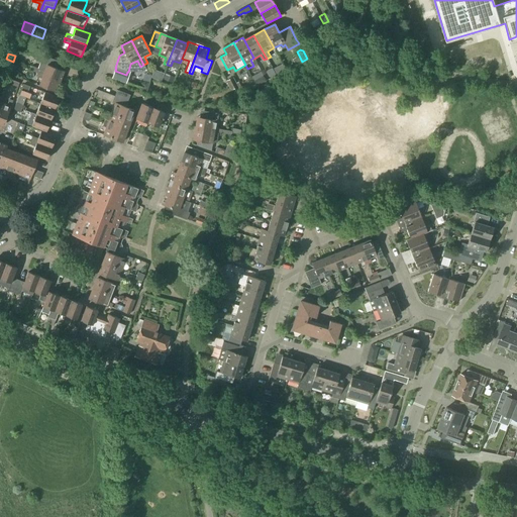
[(221,72),(227,70),(220,57),(215,60),(221,72)]
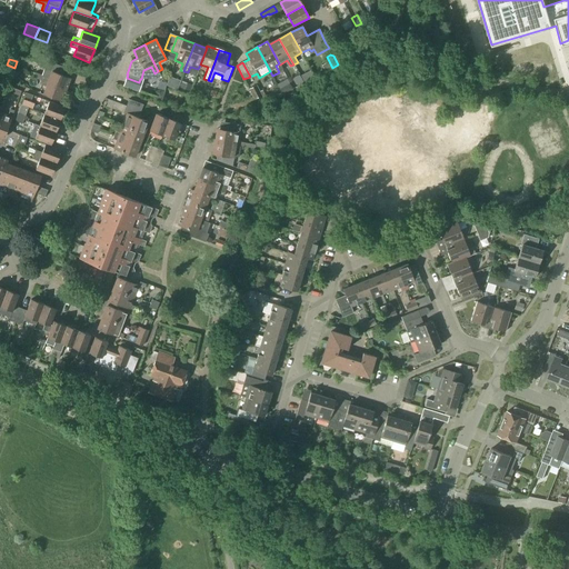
[(66,89),(70,78),(66,77),(69,69),(52,63),(50,69),(45,68),(42,76),(36,73),(33,78),(66,89)]
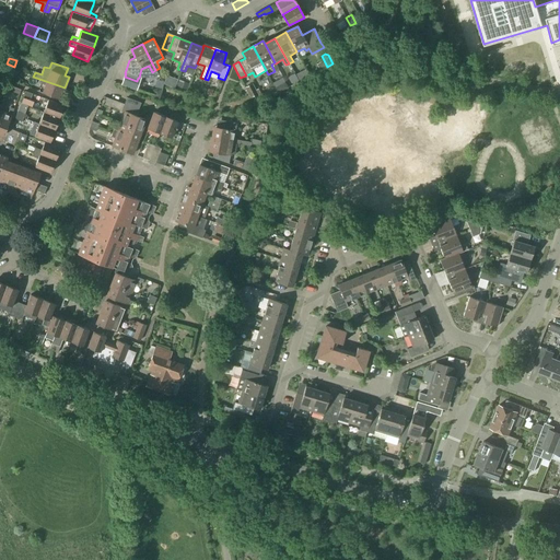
[(11,80),(14,70),(4,66),(0,76),(11,80)]
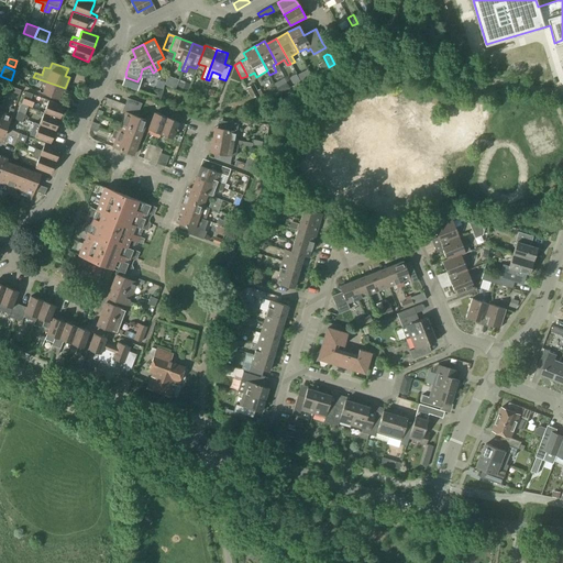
[(40,79),(39,84),(45,86),(42,94),(61,100),(65,88),(40,79)]
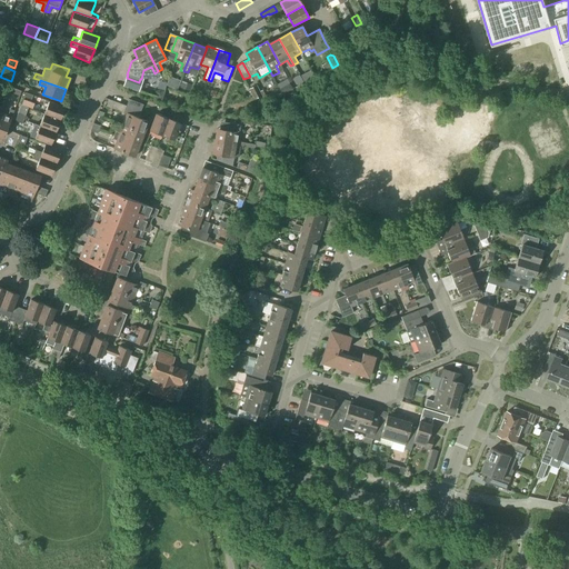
[(190,91),(192,85),(181,81),(179,88),(190,91)]
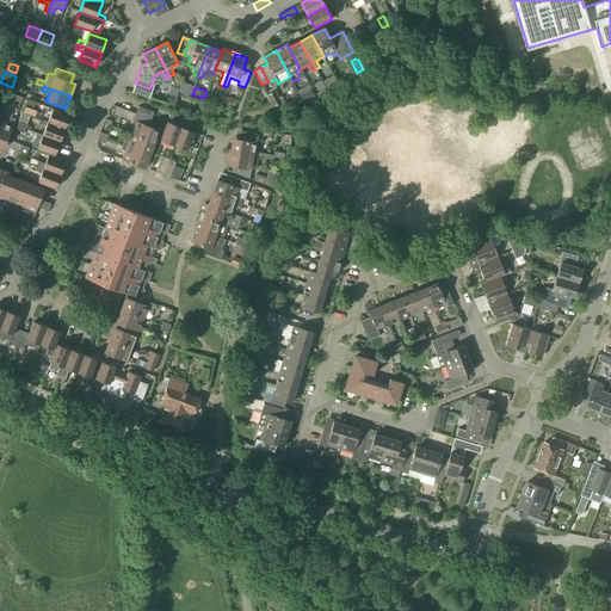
[(301,96),(304,102),(314,96),(312,90),(301,96)]
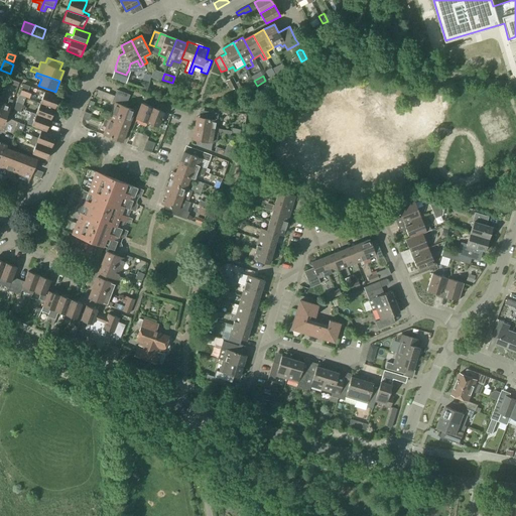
[(230,89),(239,89),(233,77),(225,81),(230,89)]
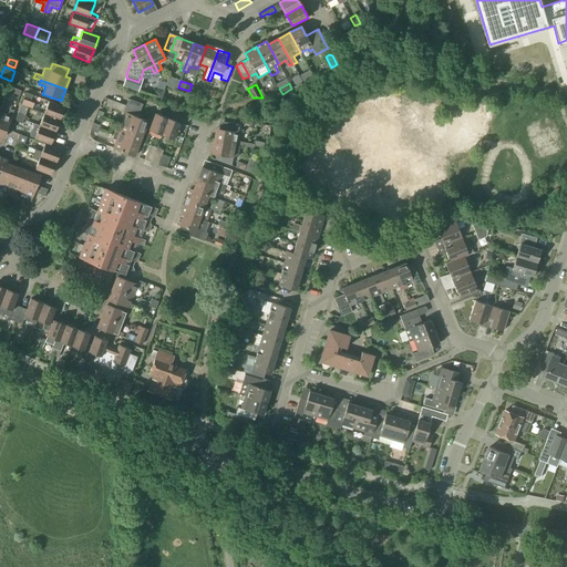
[(19,95),(21,91),(11,86),(9,92),(19,95)]
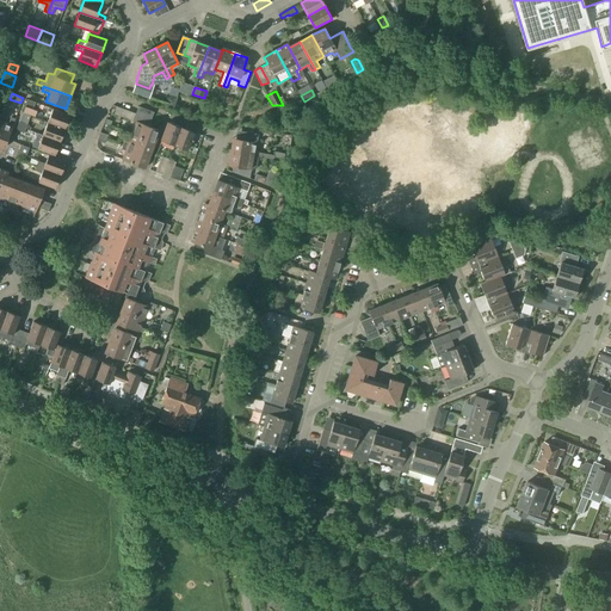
[(65,129),(71,116),(53,110),(48,123),(65,129)]
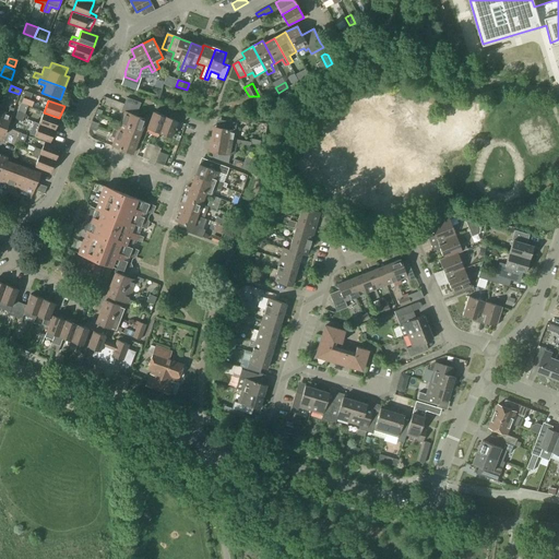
[(120,123),(141,131),(145,120),(135,117),(139,109),(123,104),(117,102),(114,108),(125,113),(120,123)]
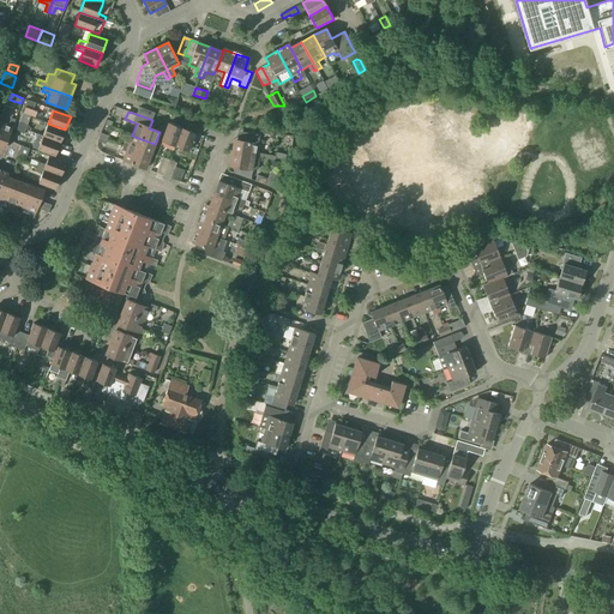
[(0,122),(0,149),(4,150),(16,120),(11,118),(8,126),(0,122)]
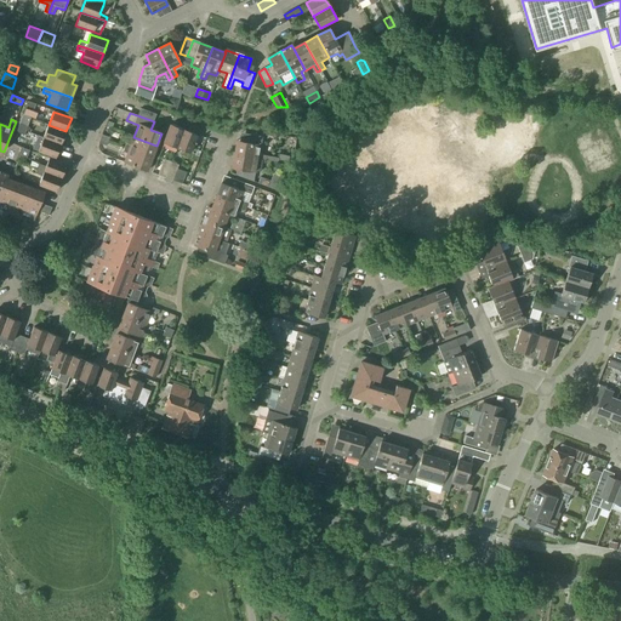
[(61,144),(66,131),(49,125),(44,138),(61,144)]
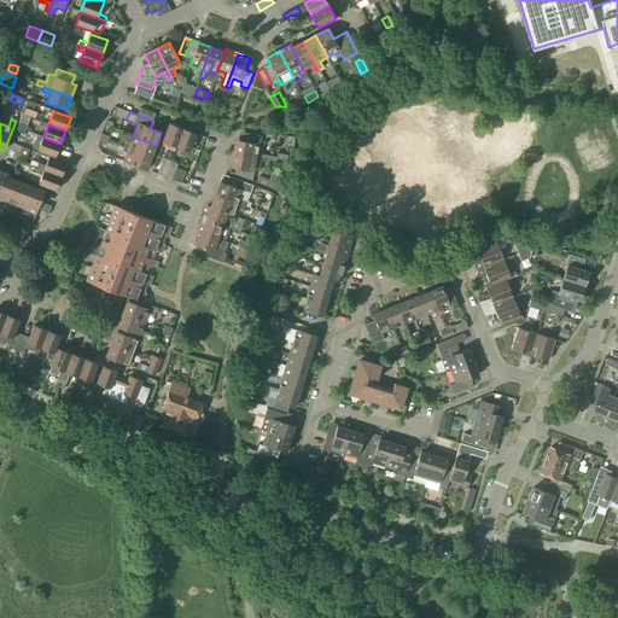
[(176,146),(182,129),(169,124),(162,141),(176,146)]
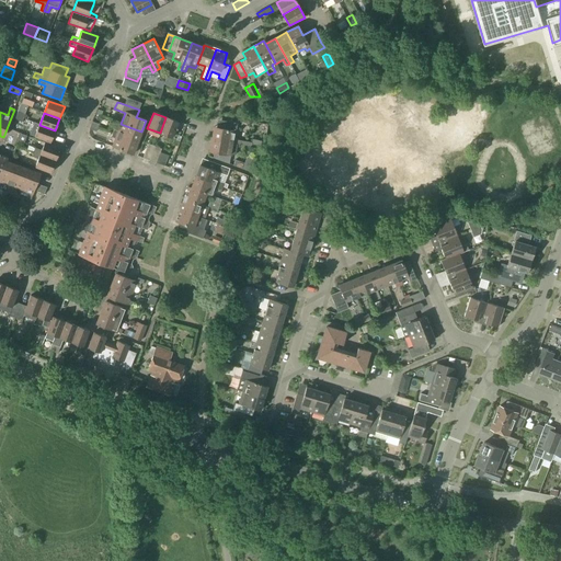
[(172,138),(178,123),(165,117),(160,133),(172,138)]
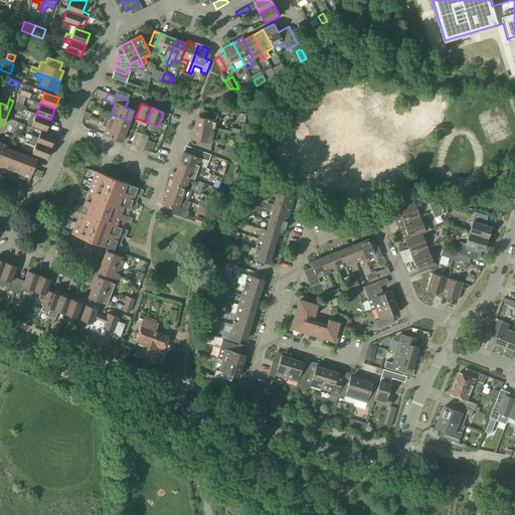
[(217,114),(200,110),(198,118),(195,118),(194,129),(217,133),(220,133),(230,135),(231,134),(238,135),(239,129),(232,128),(231,131),(215,128),(216,121),(217,114)]
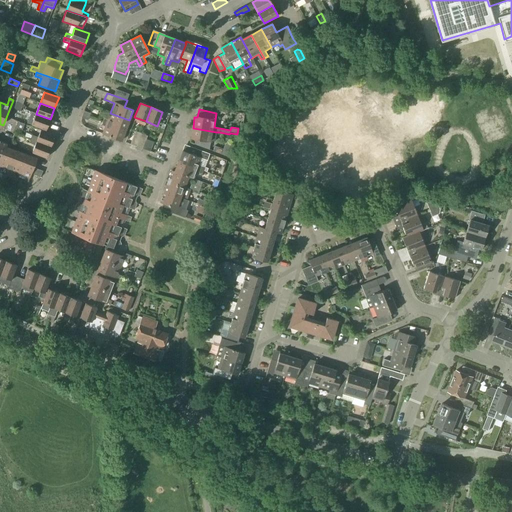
[(32,125),(46,130),(50,119),(36,114),(32,112),(27,123),(32,125)]
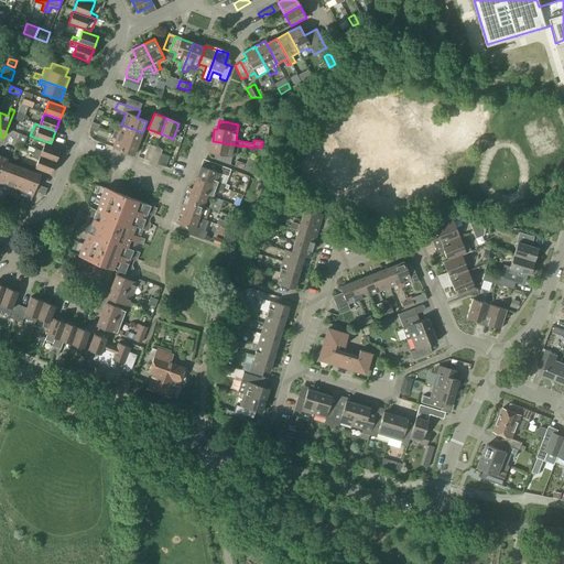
[(138,144),(142,132),(121,125),(118,132),(115,130),(112,134),(138,144)]
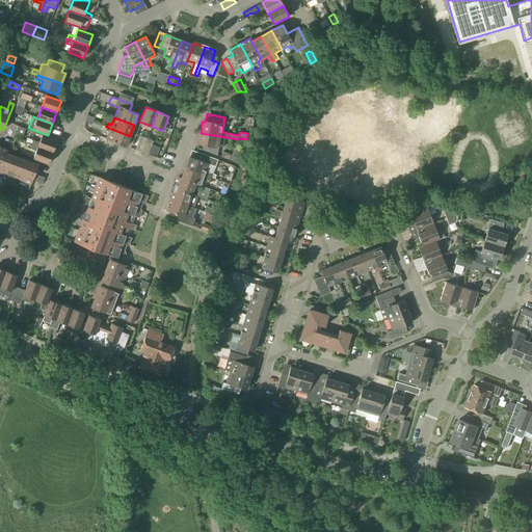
[(23,136),(25,129),(20,127),(17,134),(23,136)]
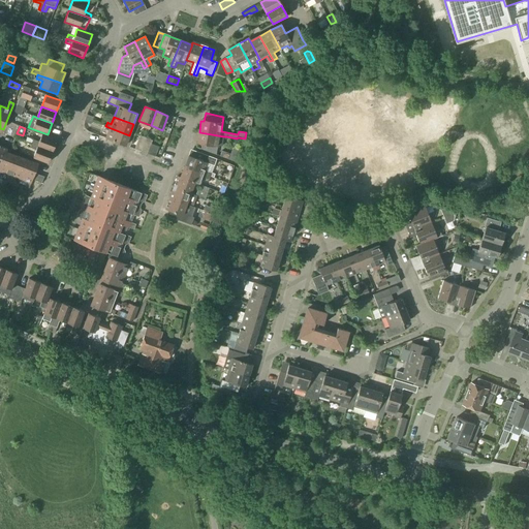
[(125,146),(129,135),(105,126),(104,129),(109,131),(105,138),(125,146)]
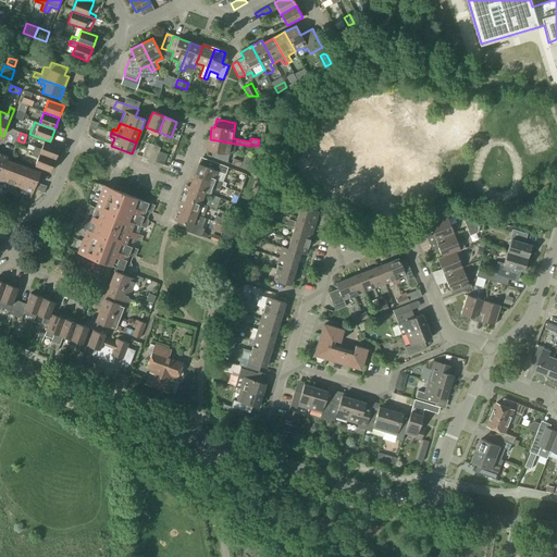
[(234,153),(235,147),(235,144),(210,139),(208,151),(213,152),(212,157),(219,159),(227,162),(229,155),(230,155),(230,152),(234,153)]
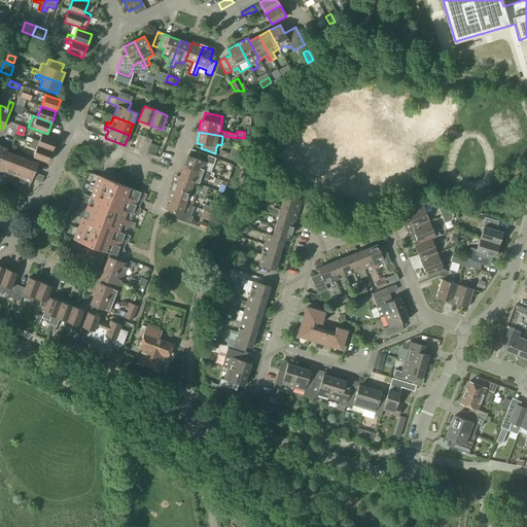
[(53,151),(57,140),(41,134),(39,141),(33,139),(31,143),(53,151)]
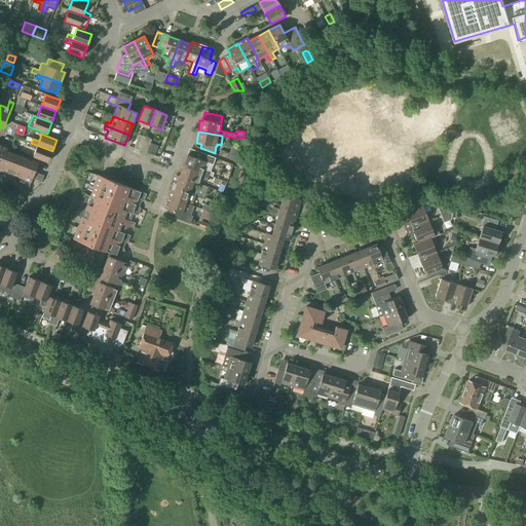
[(140,151),(145,137),(139,135),(134,148),(140,151)]
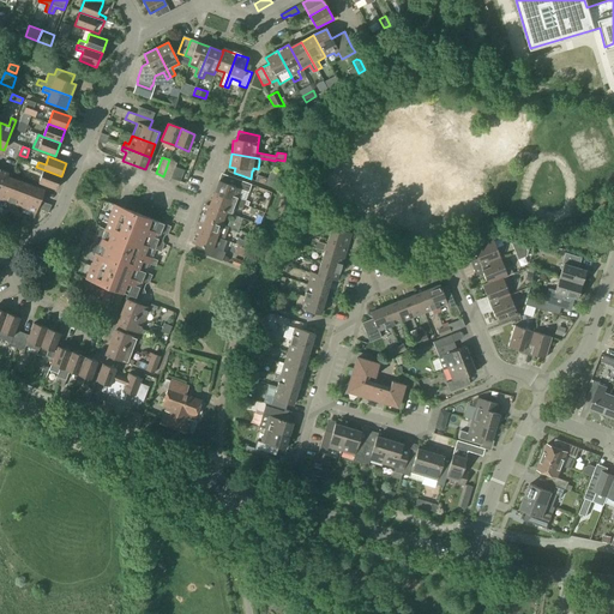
[(170,179),(176,163),(169,160),(163,176),(170,179)]
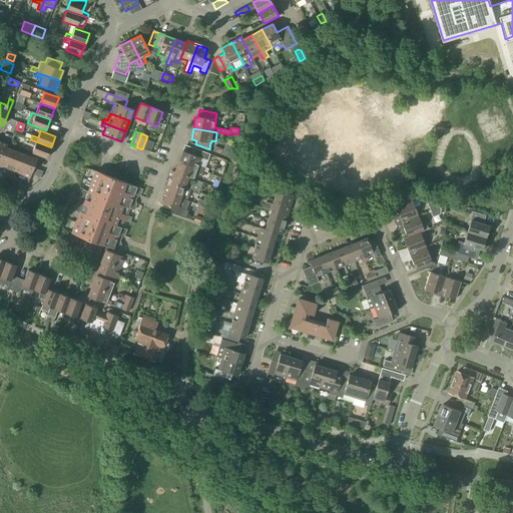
[(47,158),(51,147),(30,139),(28,143),(35,145),(32,153),(47,158)]
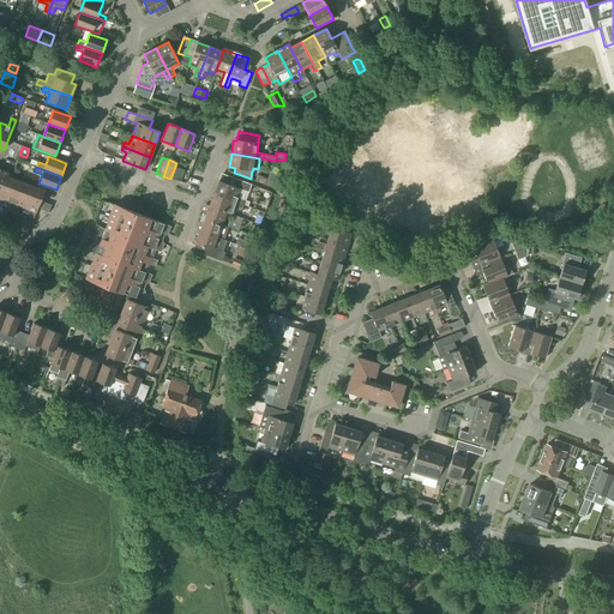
[(178,179),(185,181),(188,172),(181,169),(178,179)]
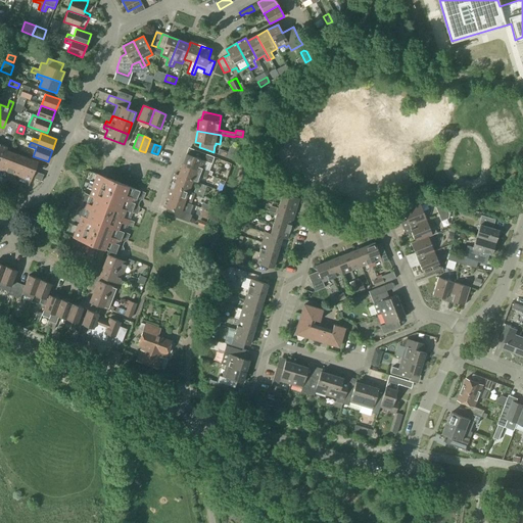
[(214,157),(198,151),(191,148),(188,155),(186,154),(182,165),(207,175),(209,171),(202,169),(205,161),(211,164),(214,157)]
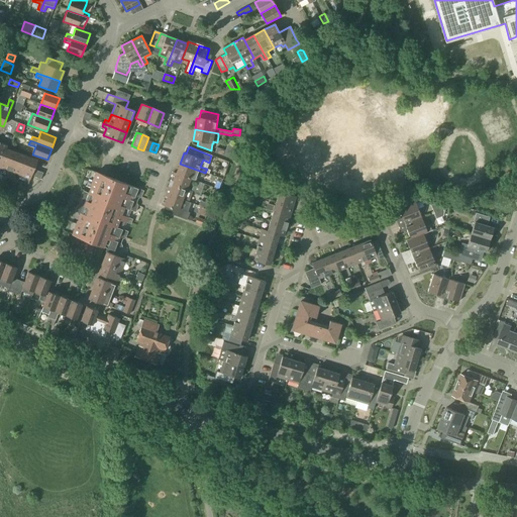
[(6,178),(16,152),(6,148),(0,163),(0,169),(5,171),(3,177),(6,178)]
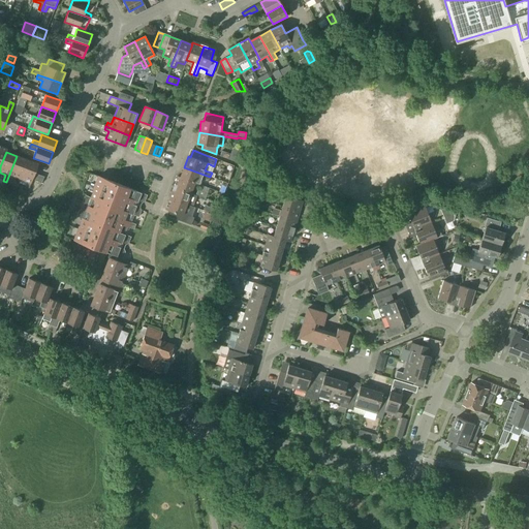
[(20,180),(27,160),(17,156),(6,182),(10,183),(12,178),(20,180)]
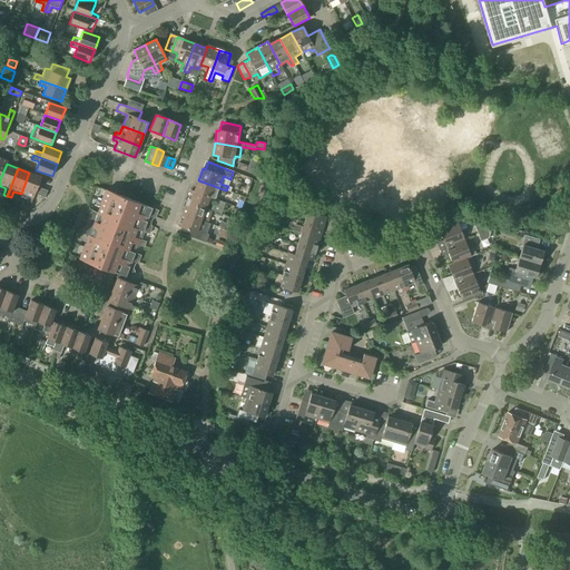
[(29,173),(21,194),(29,197),(27,203),(30,205),(35,194),(45,197),(48,190),(37,187),(41,177),(29,173)]
